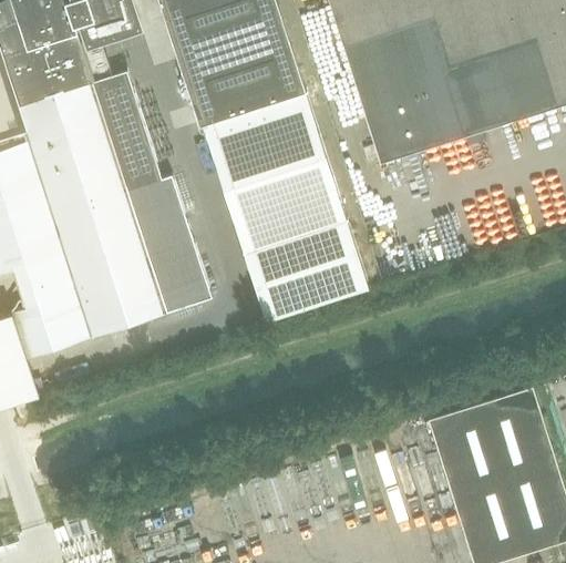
[(0,128),(18,122),(26,143),(0,152),(0,275),(13,272),(21,297),(24,308),(9,313),(11,320),(24,360),(27,359),(168,314),(211,299),(171,176),(162,180),(126,73),(93,84),(80,43),(137,24),(129,0),(0,0),(0,128)]
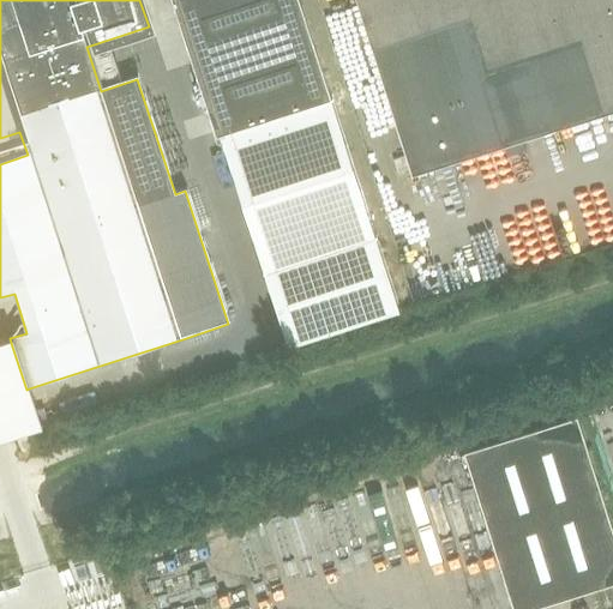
[(398,311),(330,101),(331,101),(298,0),(170,0),(216,136),(220,134),(288,347),(398,311)]
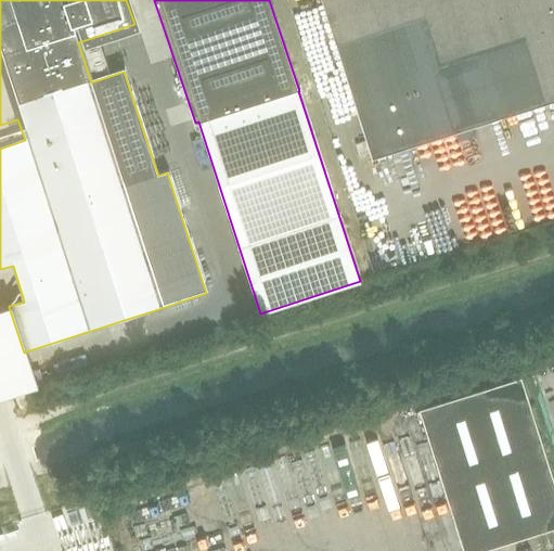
[(322,0),(373,159),(553,102),(553,7),(552,0),(322,0)]
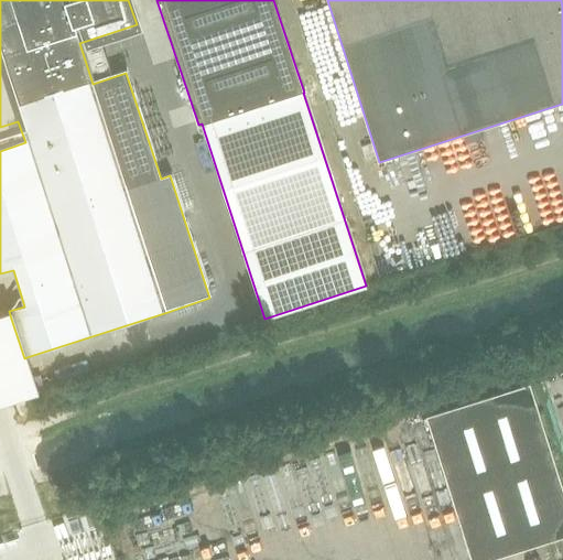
[(381,200),(398,200),(399,176),(382,175),(381,200)]
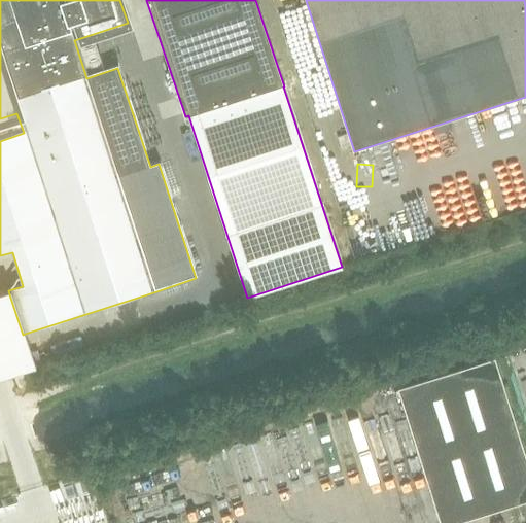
[(455,522),(525,500),(525,459),(494,359),(398,389),(440,522),(455,522)]
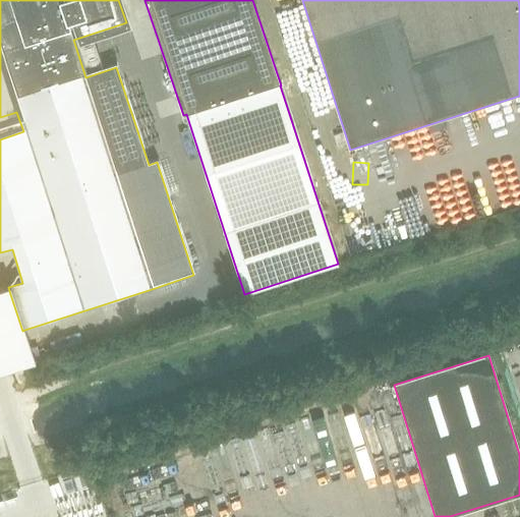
[(8,516),(1,499),(0,499),(0,516),(8,516)]
